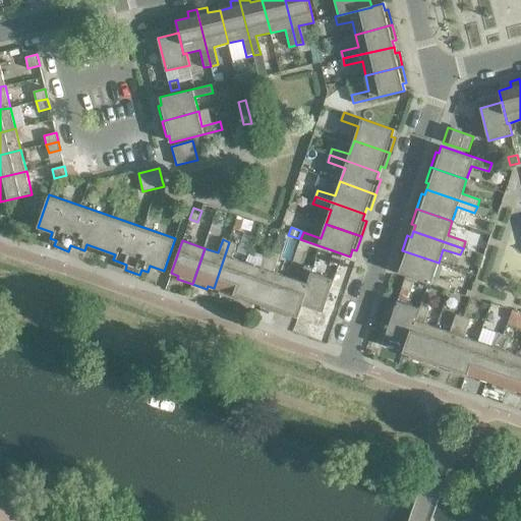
[(236,244),(229,242),(214,288),(220,290),(219,293),(234,298),(245,263),(231,257),(236,244)]
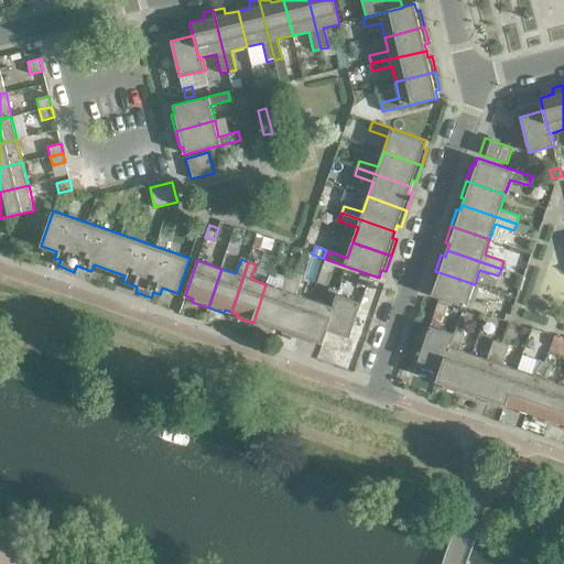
[(281,289),(266,284),(253,323),(269,328),(270,325),(277,327),(294,272),(288,270),(281,289)]
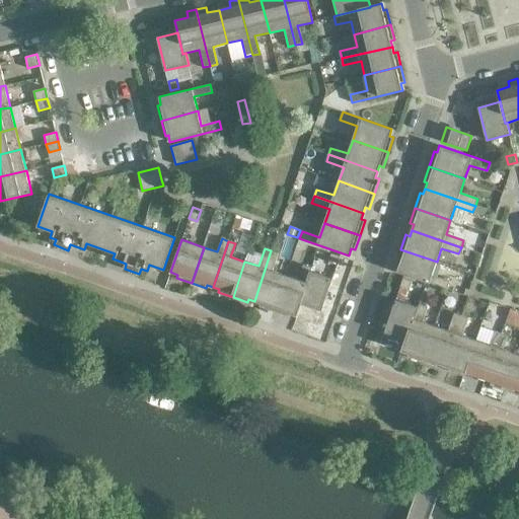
[(437,262),(400,249),(396,265),(399,266),(396,273),(446,289),(449,282),(432,276),(437,262)]
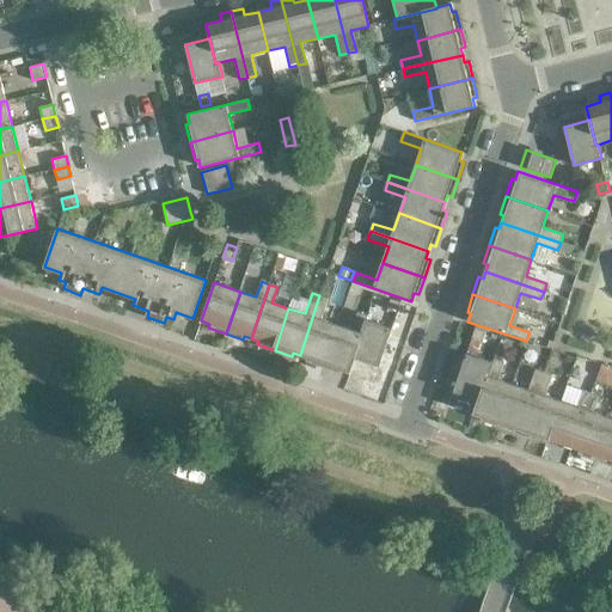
[(328,299),(319,295),(300,355),(307,357),(305,361),(323,367),(337,325),(320,319),(328,299)]
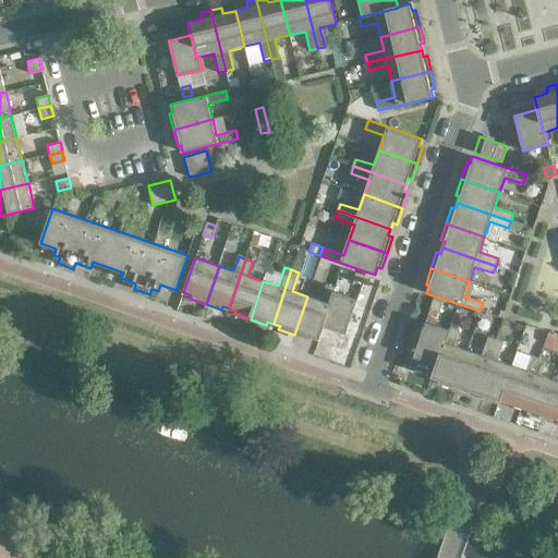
[(365,276),(356,273),(353,281),(362,284),(365,276)]
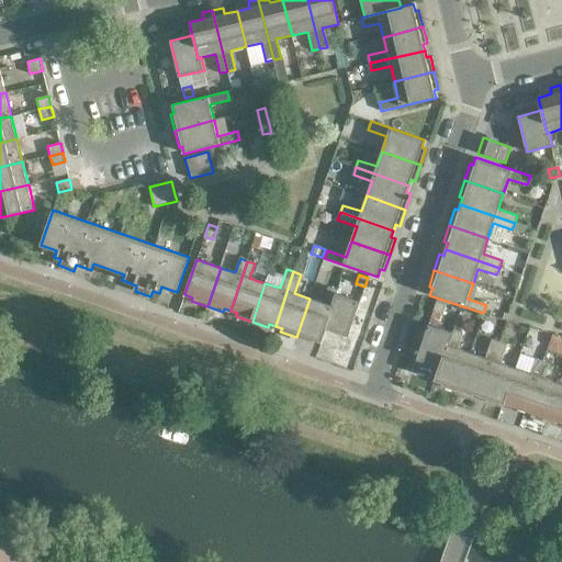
[(323,302),(310,299),(296,337),(313,343),(314,339),(322,341),(326,329),(324,328),(336,293),(337,290),(327,287),(323,302)]
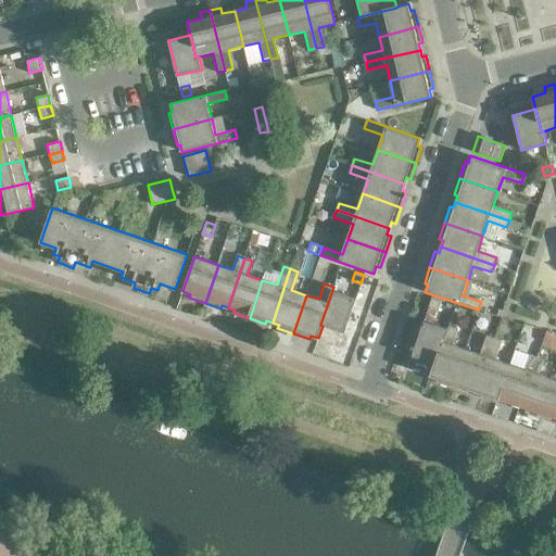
[(356,299),(332,290),(320,325),(323,326),(344,333),(356,299)]
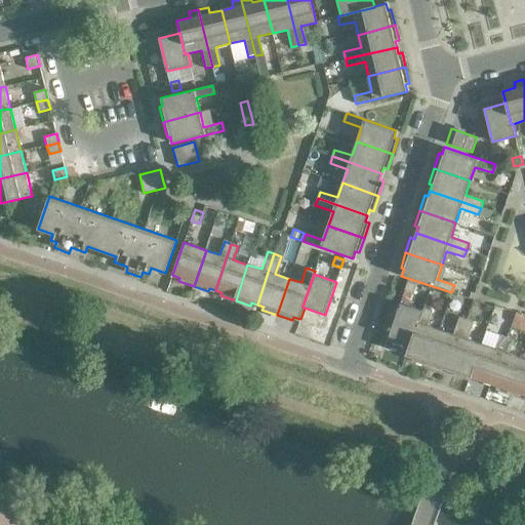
[(416,284),(408,282),(405,290),(413,293),(416,284)]
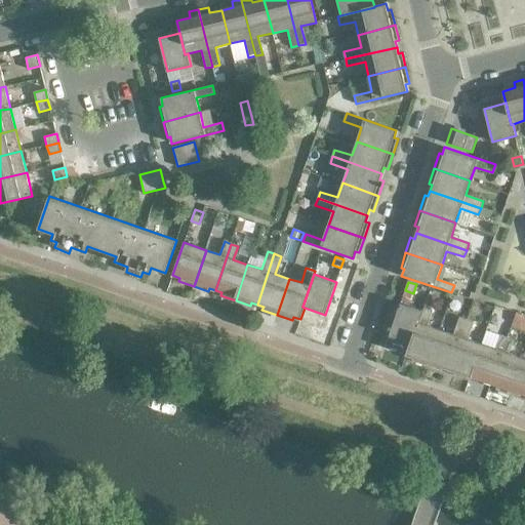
[(390,336),(410,344),(412,344),(423,311),(400,304),(390,336)]
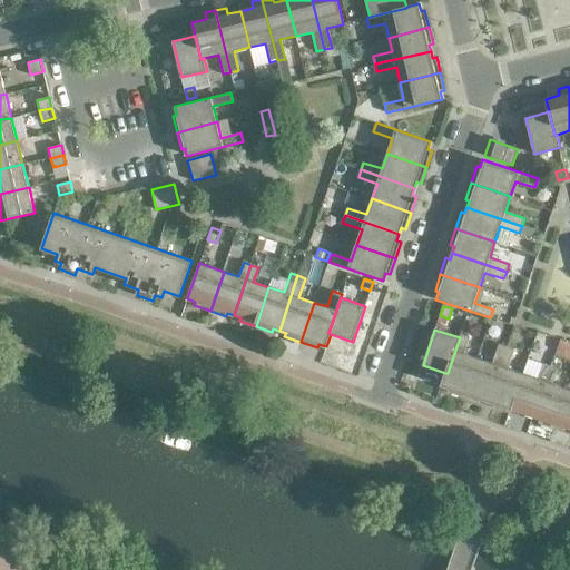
[(460,334),(460,337),(448,373),(445,373),(441,385),(449,387),(446,392),(463,397),(477,359),(464,354),(470,337),(460,334)]
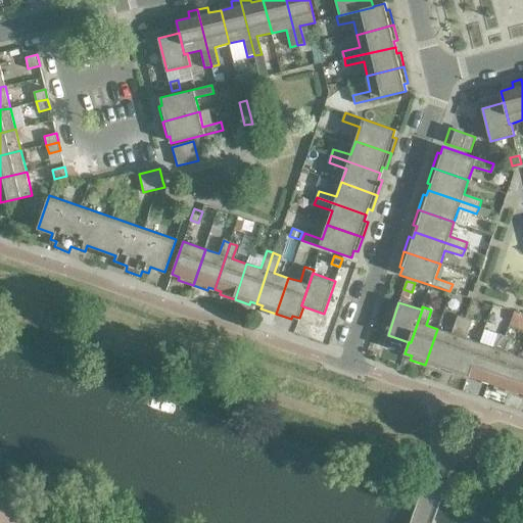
[(522,315),(514,312),(510,325),(522,329),(522,315)]
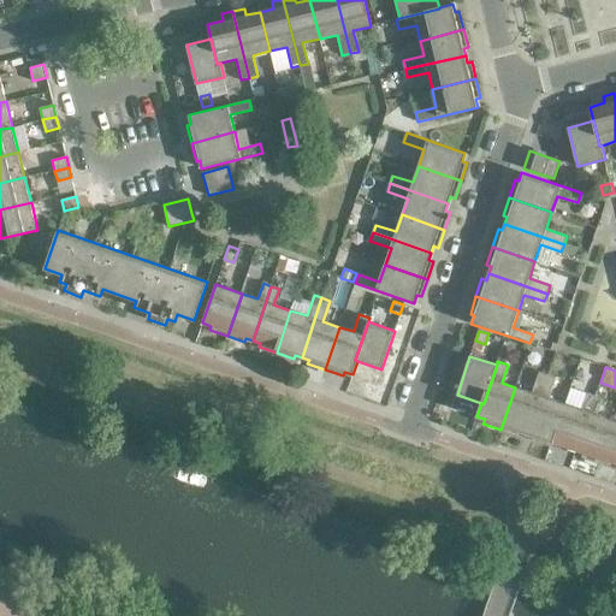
[(532,394),(515,388),(501,430),(519,436),(520,431),(527,433),(548,375),(539,372),(532,394)]
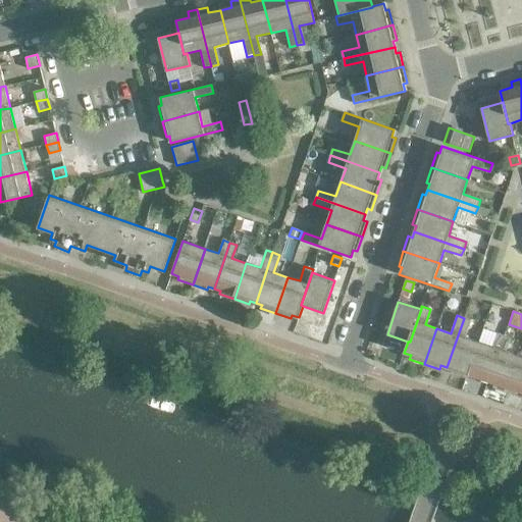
[(471,320),(464,318),(447,367),(452,369),(451,373),(466,378),(479,343),(465,337),(471,320)]
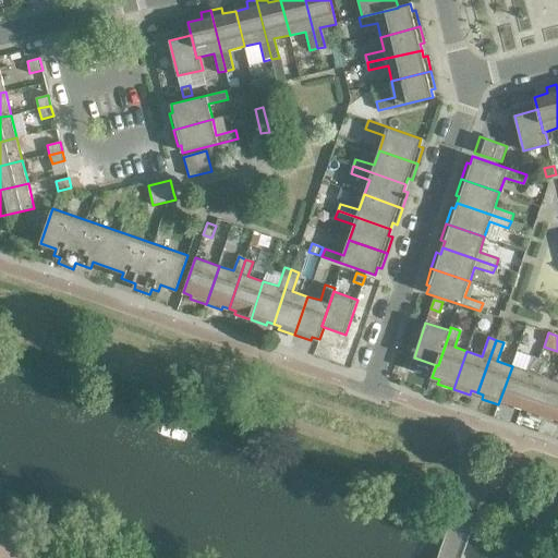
[(528,372),(512,366),(498,404),(514,410),(516,405),(522,408),(540,359),(532,356),(528,372)]
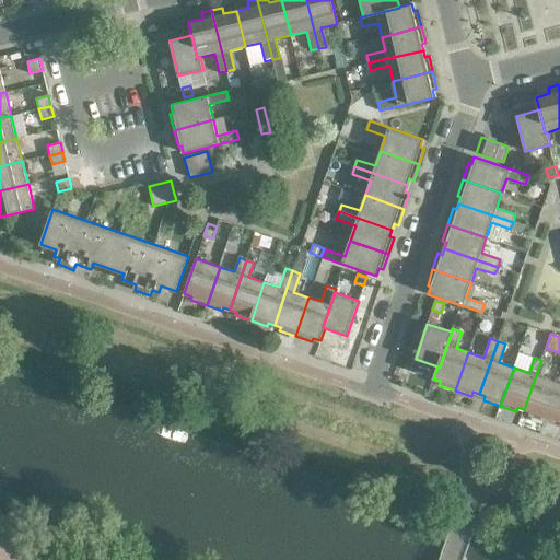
[(549,363),(541,360),(524,409),(531,411),(528,416),(545,421),(559,383),(544,377),(549,363)]
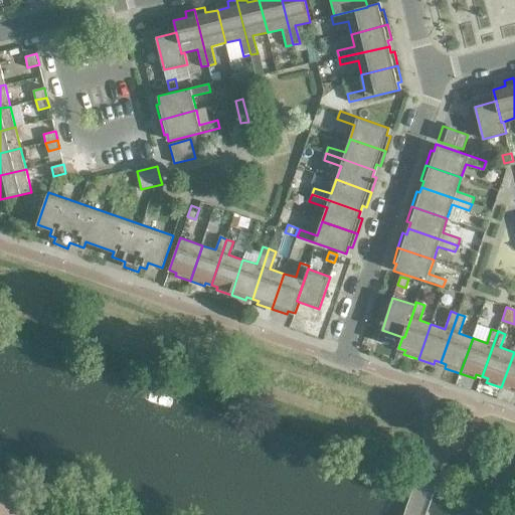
[(514,352),(501,387),(514,391),(514,352)]
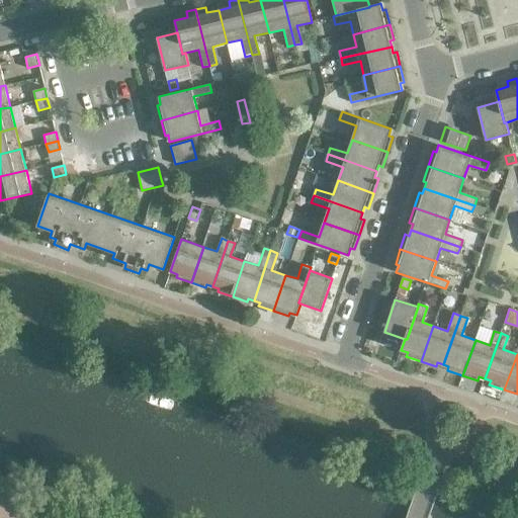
[(406,512),(422,517),(431,517),(431,516),(408,508),(406,510),(406,512)]
